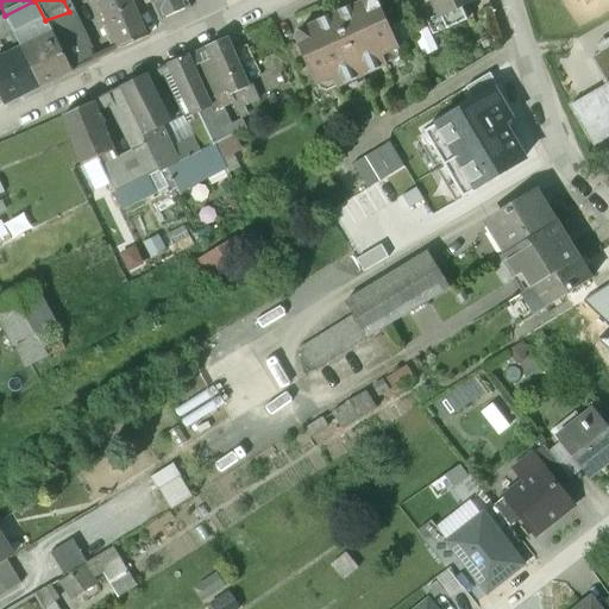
[(130,0),(104,0),(100,1),(121,49),(148,37),(130,0)]
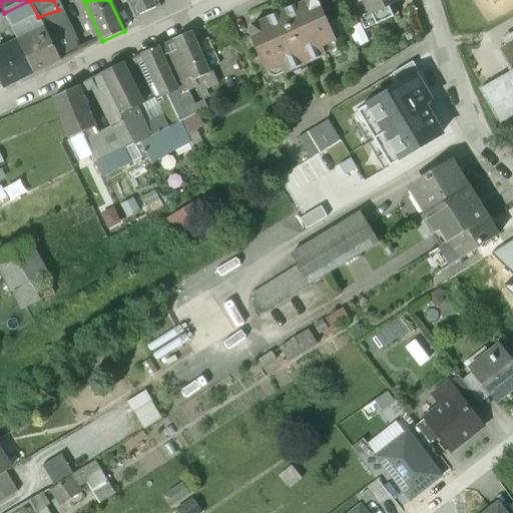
[(127,0),(135,18),(161,7),(157,0),(127,0)]
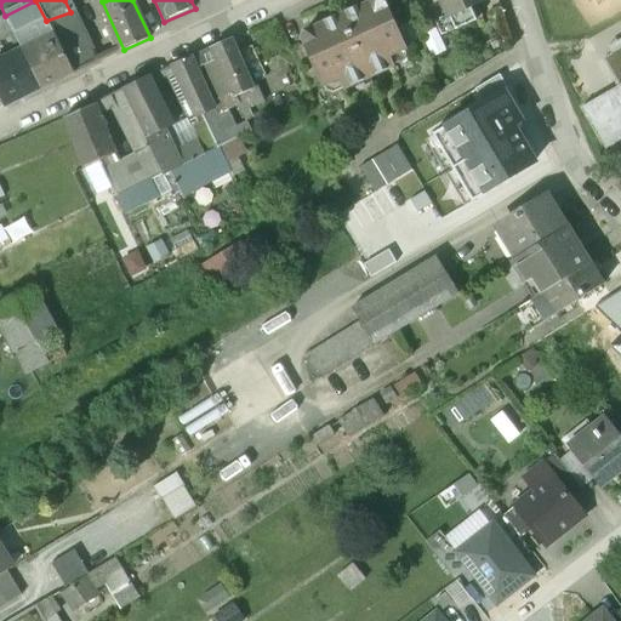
[(483,0),(440,0),(448,16),(448,17),(477,5),(484,1),(483,0)]
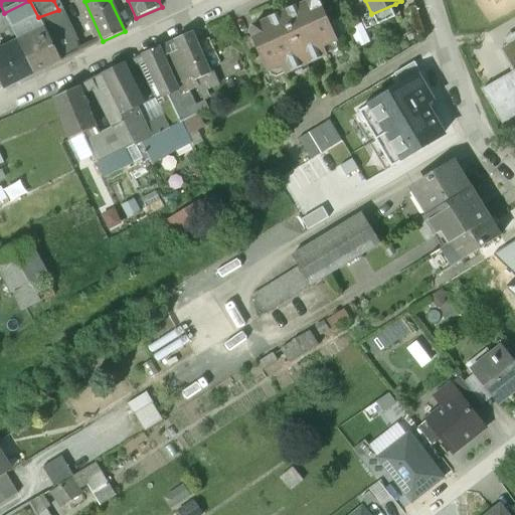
[(28,1),(4,13),(12,27),(13,30),(36,18),(28,1)]
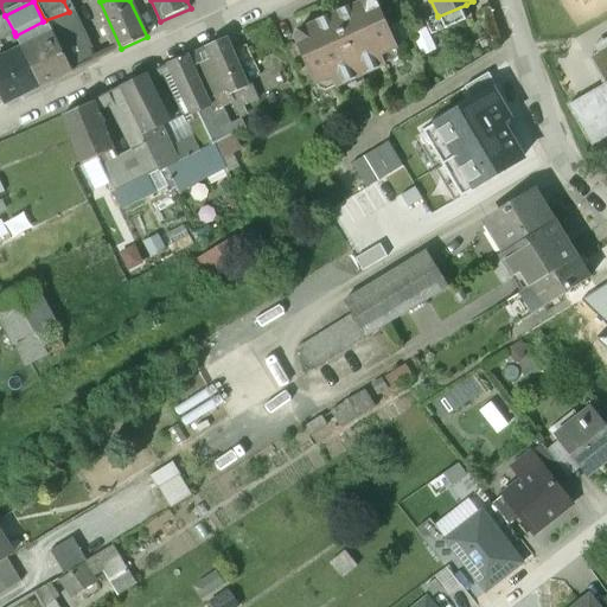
[(376,4),(369,1),(334,17),(360,77),(384,66),(381,57),(397,49),(376,4)]
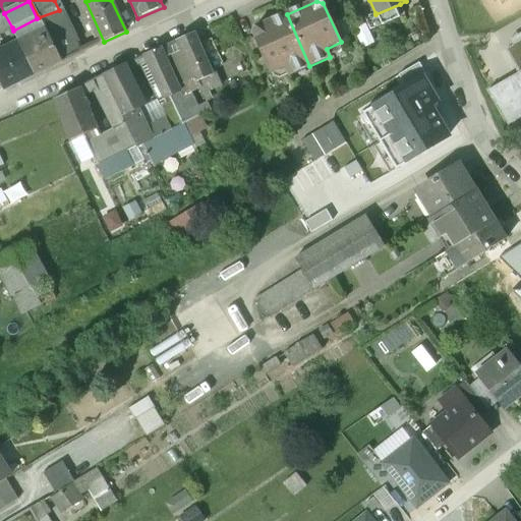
[(400,4),(375,14),(375,13),(364,17),(370,31),(405,14),(400,4)]
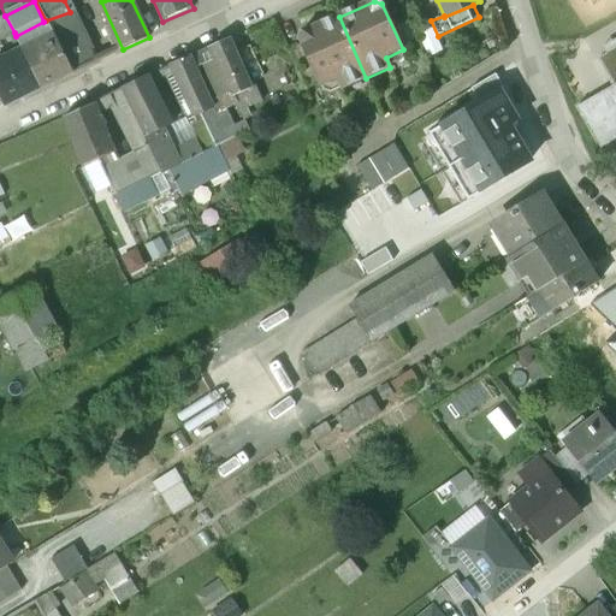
[(70,12),(46,21),(48,25),(72,73),(95,63),(70,12)]
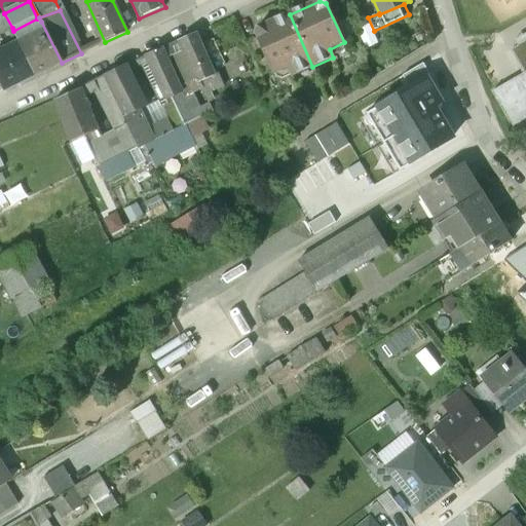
[(4,13),(0,14),(0,33),(12,28),(4,13)]
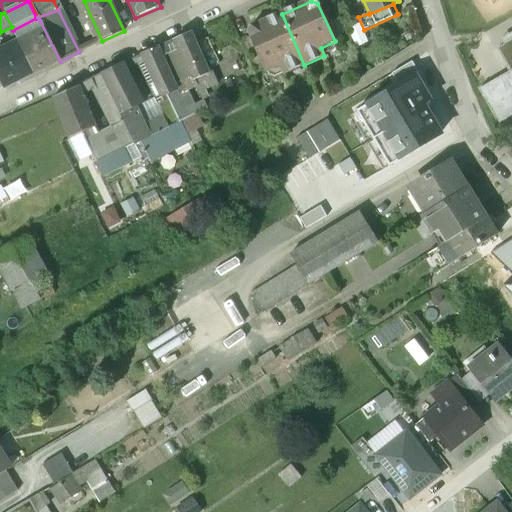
[(282,14),(252,27),(250,33),(267,72),(281,65),(285,73),(304,65),(282,14)]
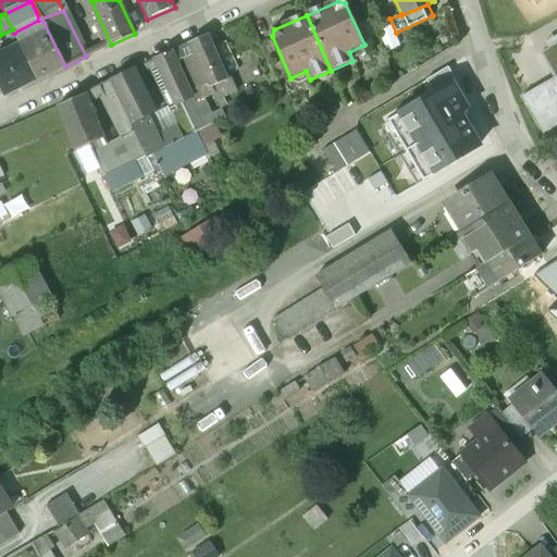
[(65,66),(44,23),(33,27),(38,37),(21,46),(37,79),(65,66)]
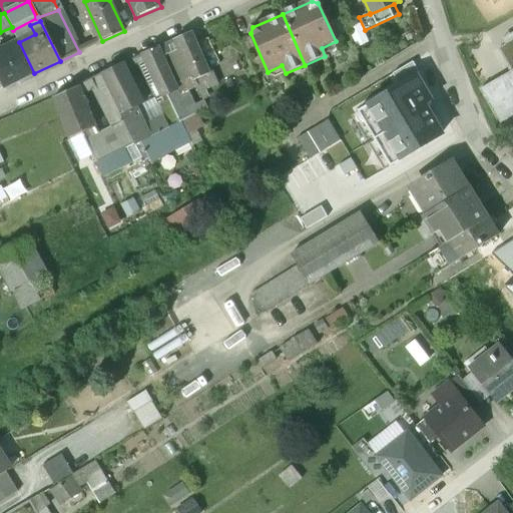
[(191,33),(158,48),(170,76),(175,85),(192,79),(193,82),(208,75),(207,74),(191,33)]
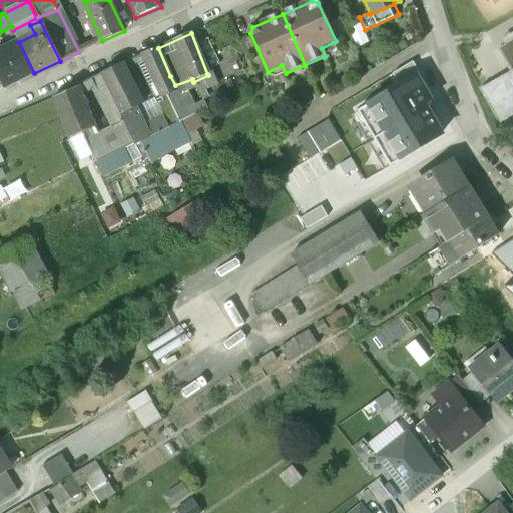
[(512,40),(498,49),(512,75),(512,40)]
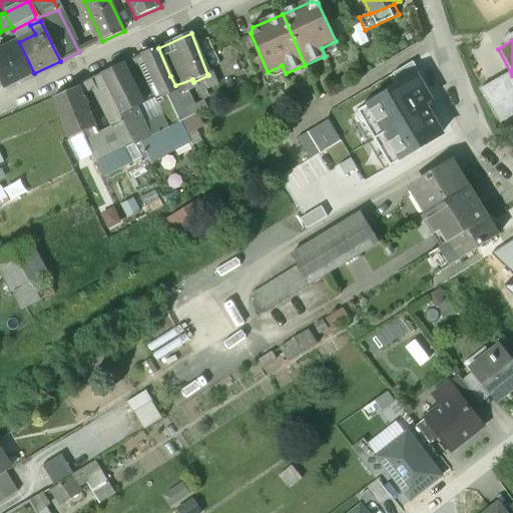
[(19,42),(0,50),(0,89),(34,73),(19,42)]
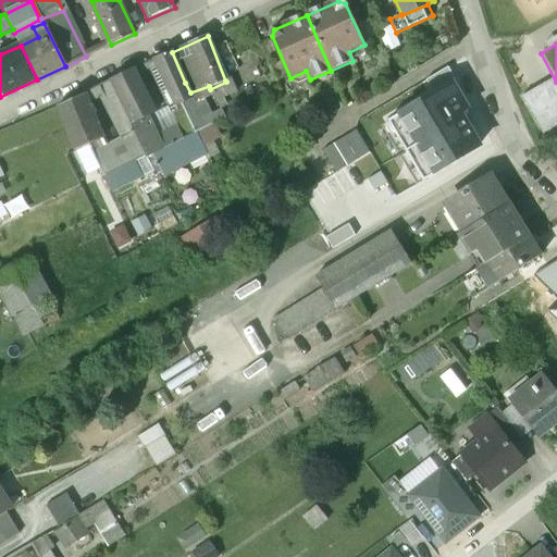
[(185,83),(172,52),(155,60),(166,90),(168,89),(185,83)]
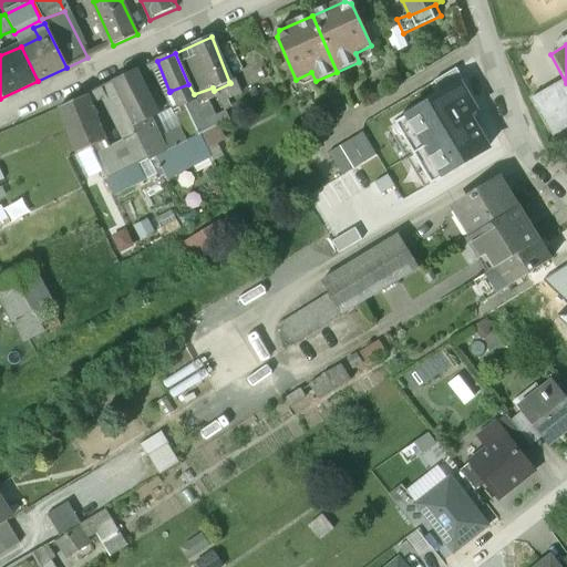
[(433,83),(441,95),(460,84),(464,82),(456,69),(433,83)]
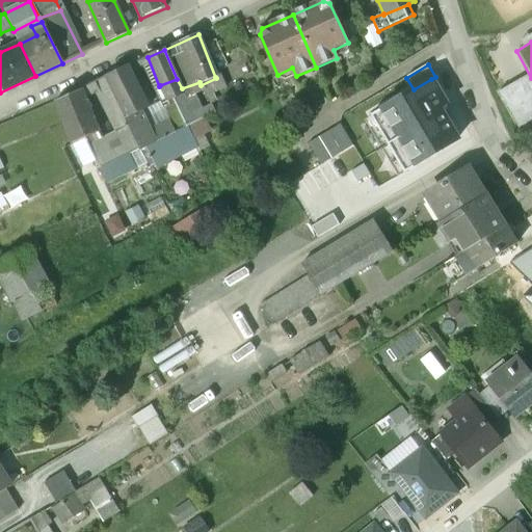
[(148,108),(127,67),(106,77),(124,112),(127,117),(141,111),(148,108)]
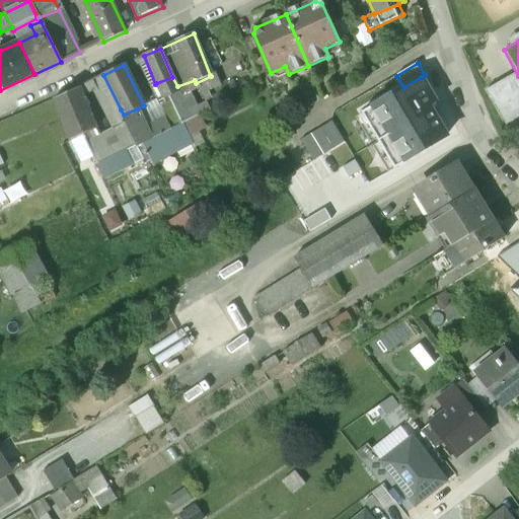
[(211,76),(196,83),(202,95),(221,84),(215,73),(210,75),(211,76)]
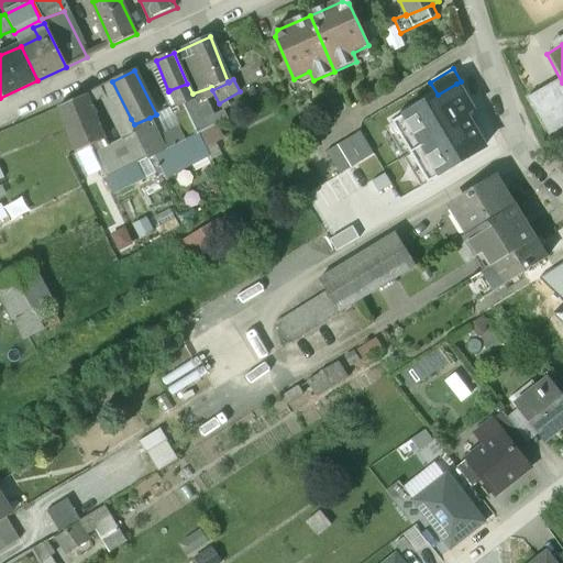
[(112,81),(100,88),(119,124),(131,119),(112,81)]
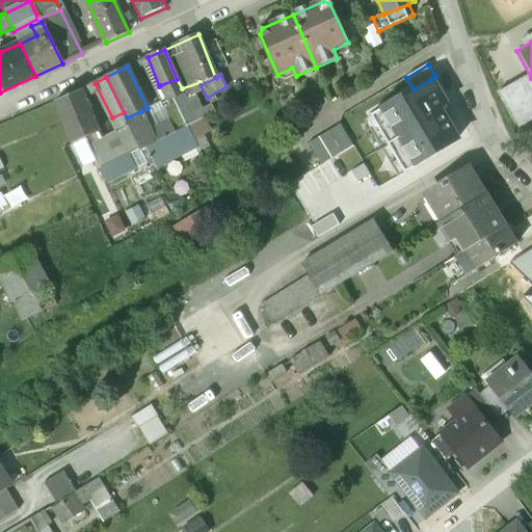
[(182,88),(177,79),(160,85),(167,102),(174,100),(184,95),(182,88)]
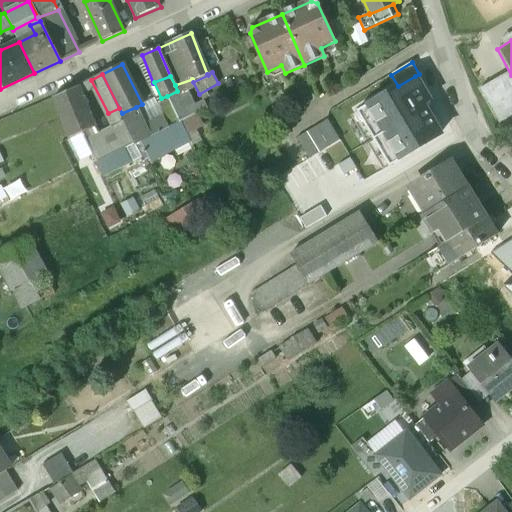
[(356,111),(388,166),(440,135),(422,105),(430,100),(415,76),(398,86),(356,111)]
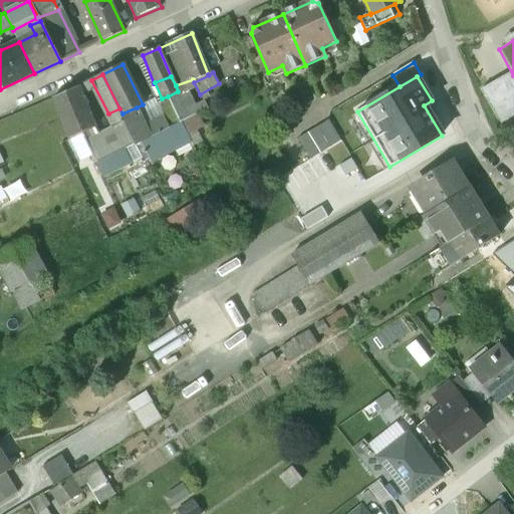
[(78,86),(54,97),(69,140),(95,129),(78,86)]
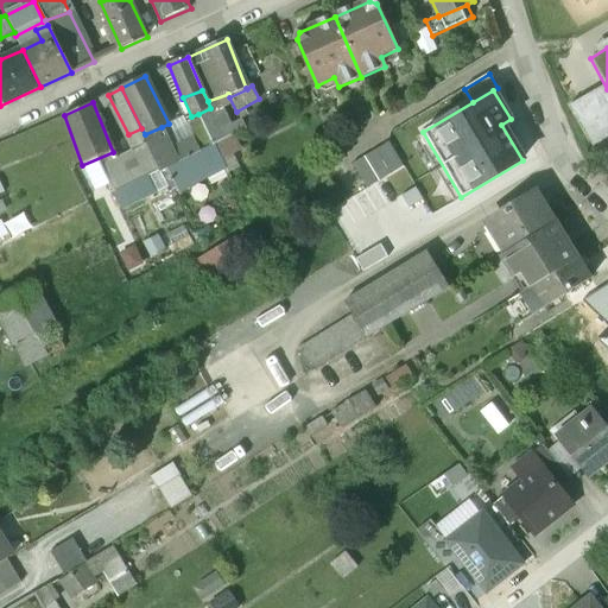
[(214,114),(210,108),(198,114),(215,145),(232,137),(247,130),(242,120),(232,126),(223,109),(214,114)]
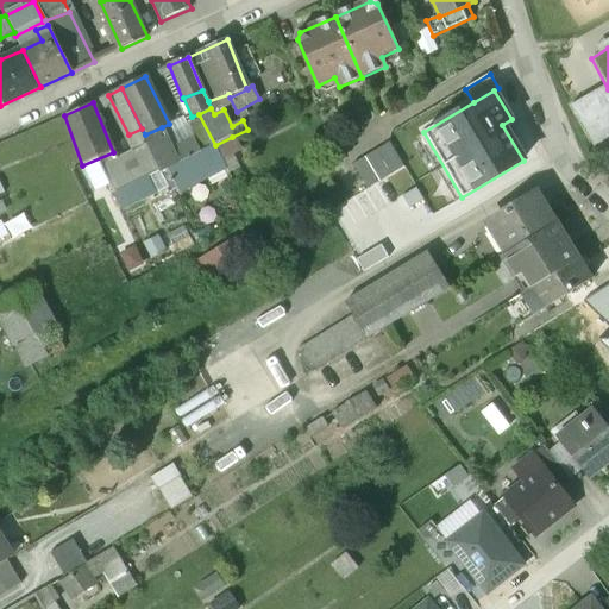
[(195,123),(188,125),(194,139),(201,154),(215,145),(199,114),(192,117),(195,123)]
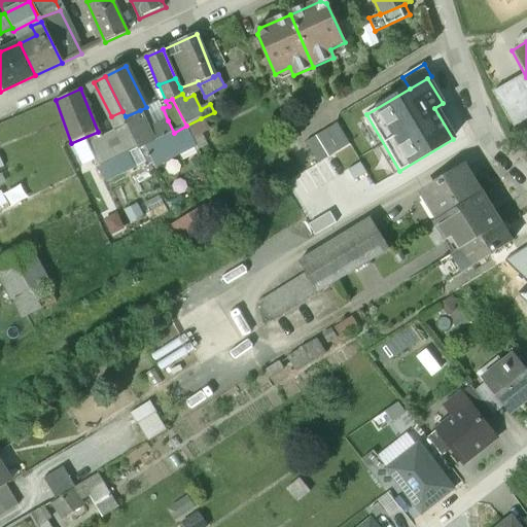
[(163,108),(160,101),(146,107),(140,110),(150,131),(168,120),(163,108)]
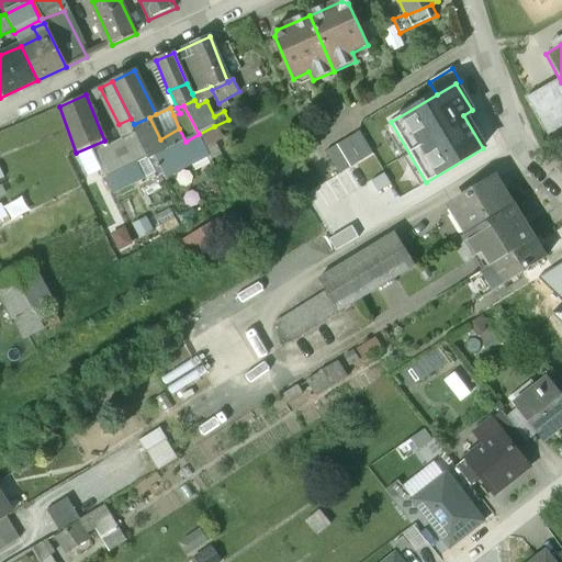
[(160,139),(149,117),(134,124),(131,125),(135,134),(136,133),(148,158),(149,159),(166,152),(160,139)]
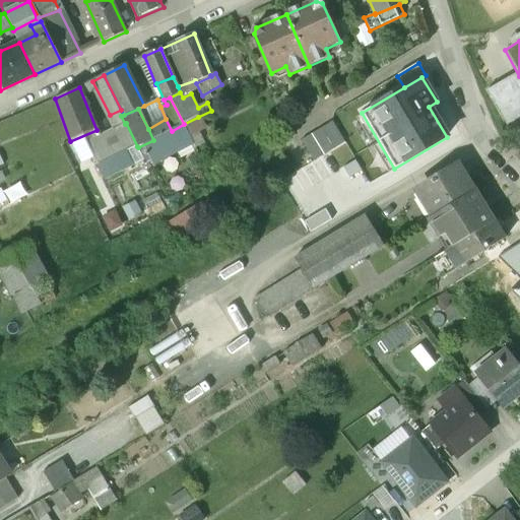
[(110,115),(108,116),(115,129),(125,124),(121,116),(124,115),(121,110),(110,115)]
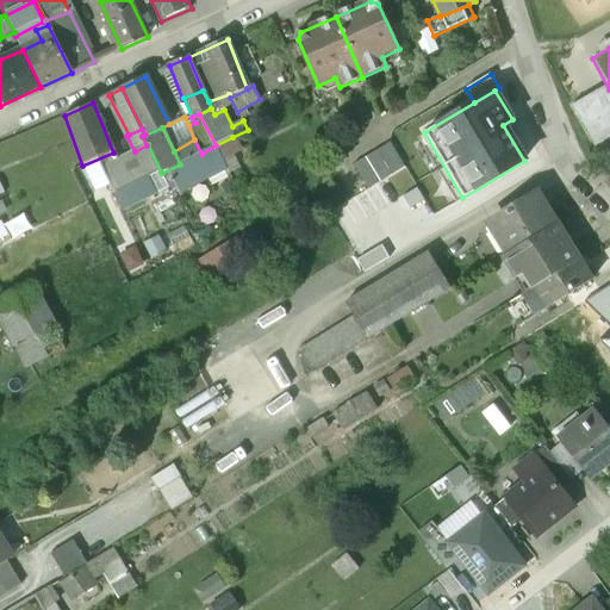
[(232,137),(216,145),(222,159),(240,150),(232,137)]
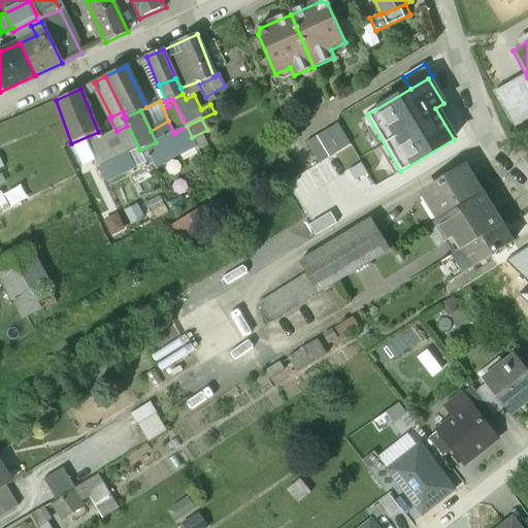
[(168,121),(151,131),(156,142),(174,133),(168,121)]
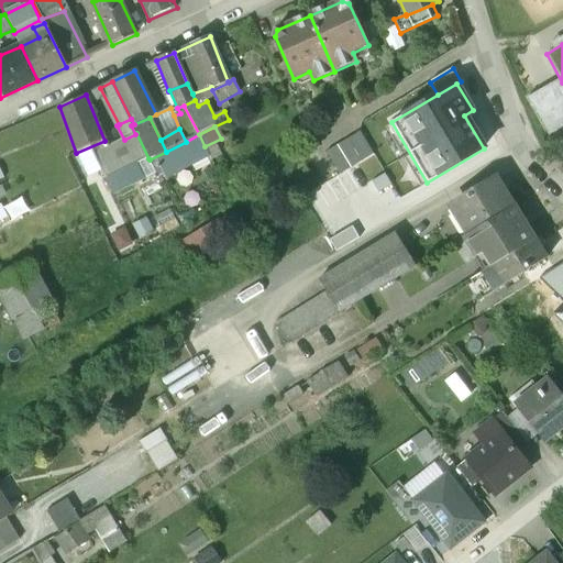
[(360,132),(337,146),(350,169),(374,155),(360,132)]
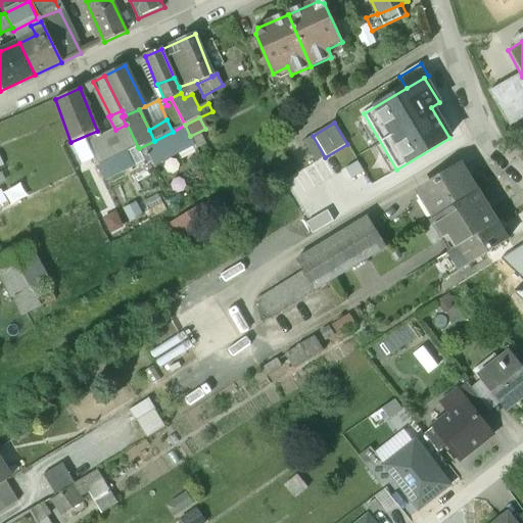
[(115,130),(86,143),(97,167),(128,152),(132,150),(138,147),(127,124),(126,125),(115,130)]
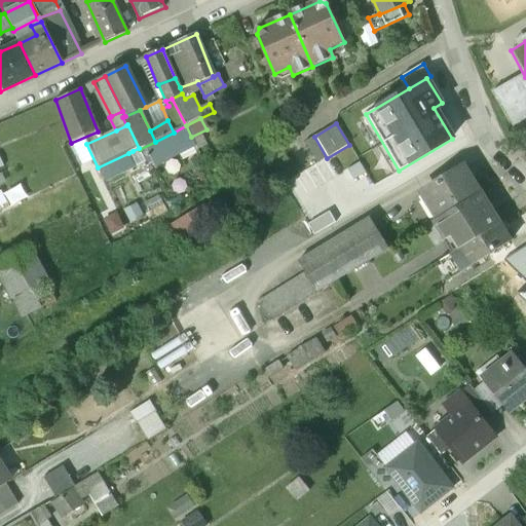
[(128,153),(98,167),(104,180),(134,165),(130,158),(128,153)]
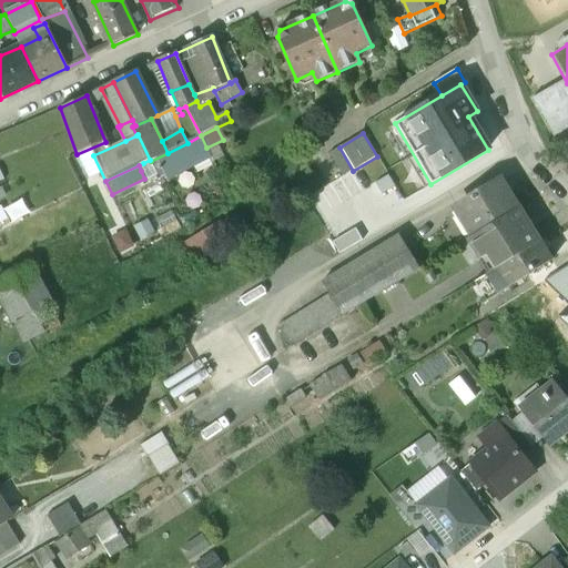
[(375,184),(381,194),(394,186),(388,176),(375,184)]
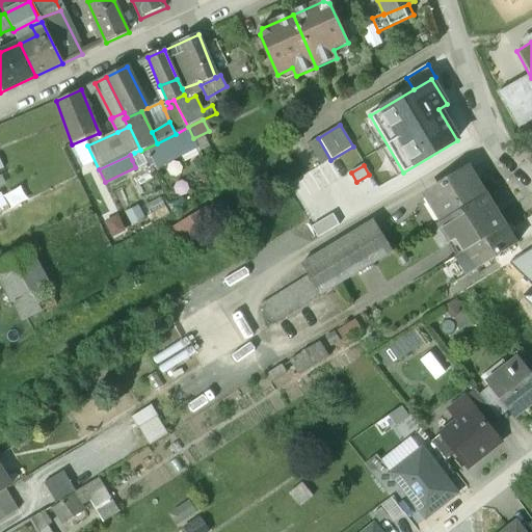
[(427,193),(431,200),(426,204),(439,223),(484,194),(468,168),(427,193)]
